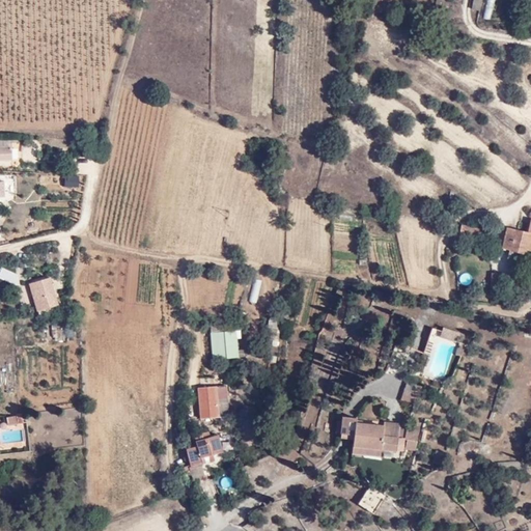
[(98,151),(100,140),(89,140),(88,150),(98,151)]
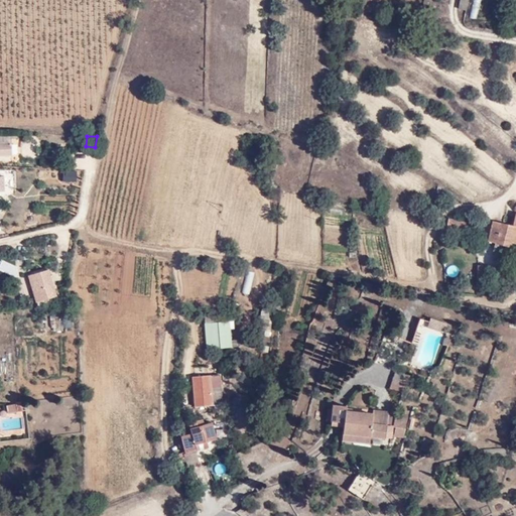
[(0,187),(7,187),(7,175),(0,175),(0,155),(13,154),(13,142),(0,142),(0,187)]
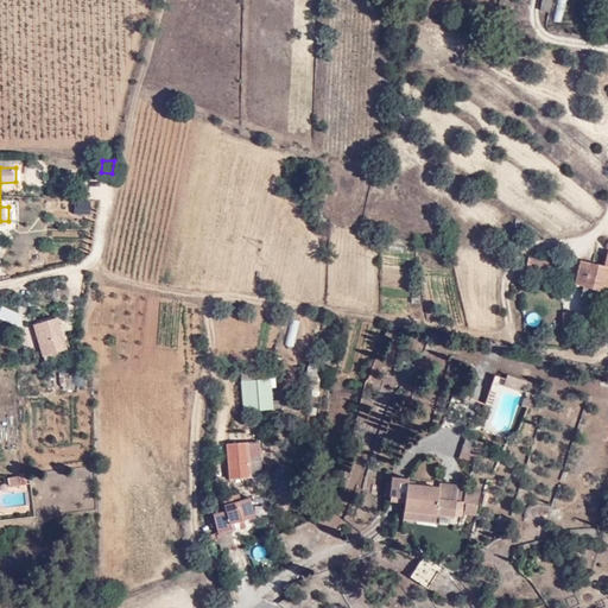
[(90,215),(92,201),(75,198),(73,213),(90,215)]
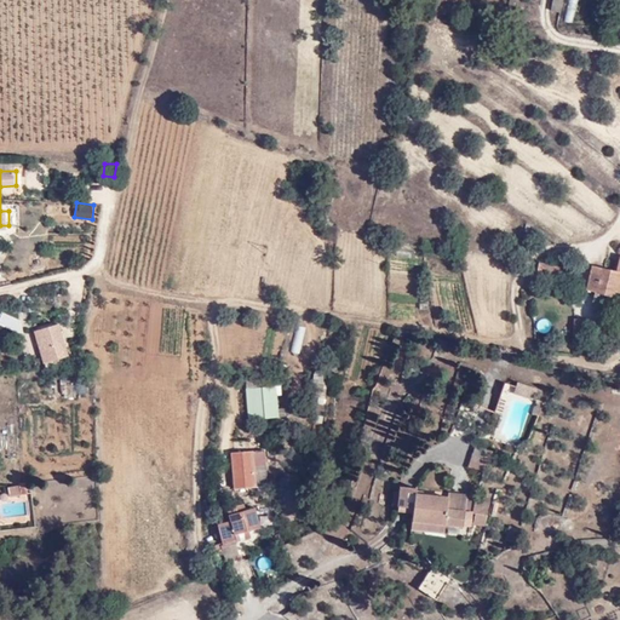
[(539,264),(538,273),(555,276),(556,267),(539,264)]
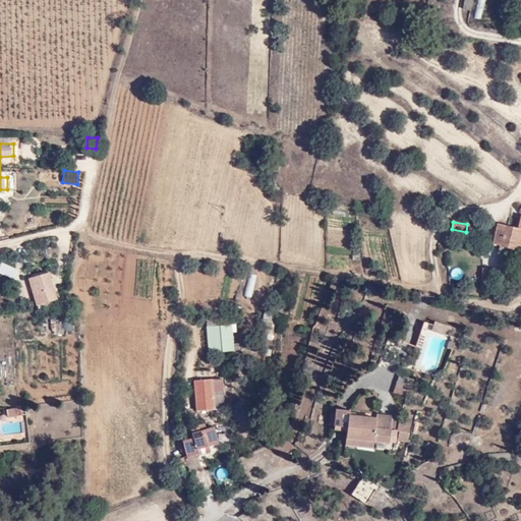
[(518,249),(520,243),(520,223),(520,228),(500,223),(494,243),(502,245),(500,254),(516,258),(518,249)]
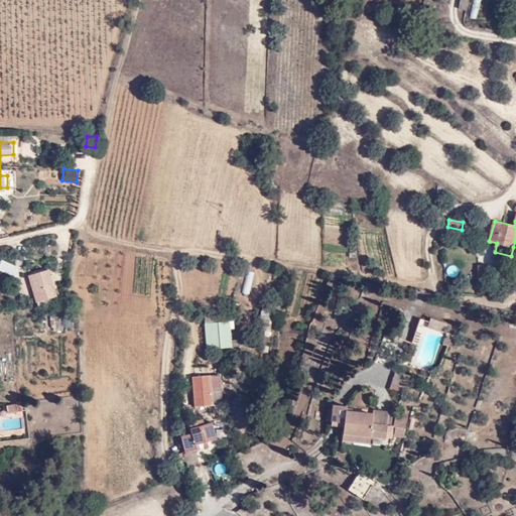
[(472,224),(470,232),(479,234),(480,225),(472,224)]
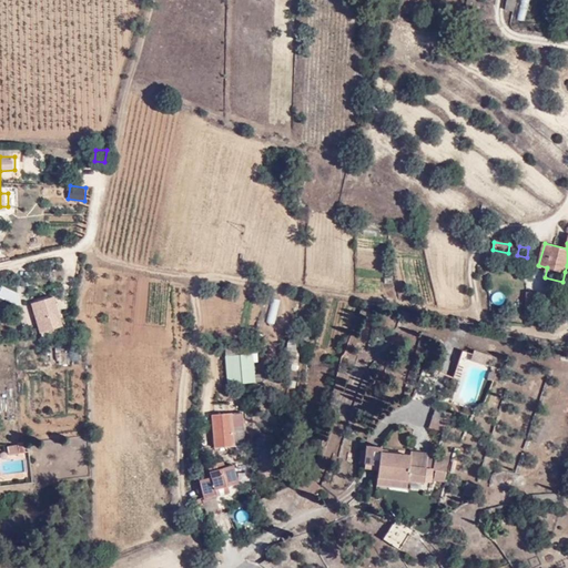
[(77,272),(79,260),(67,257),(64,270),(77,272)]
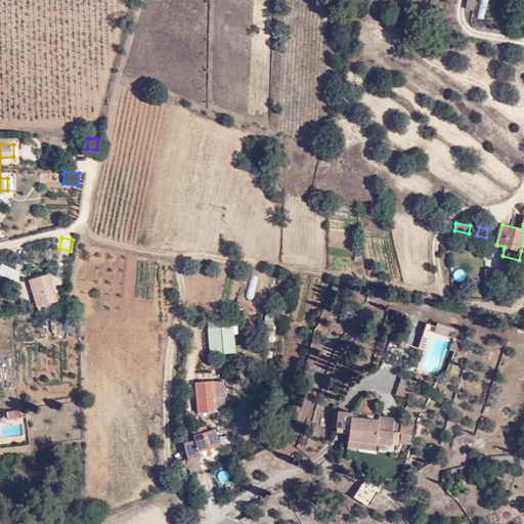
[(70,261),(71,251),(59,249),(58,260),(70,261)]
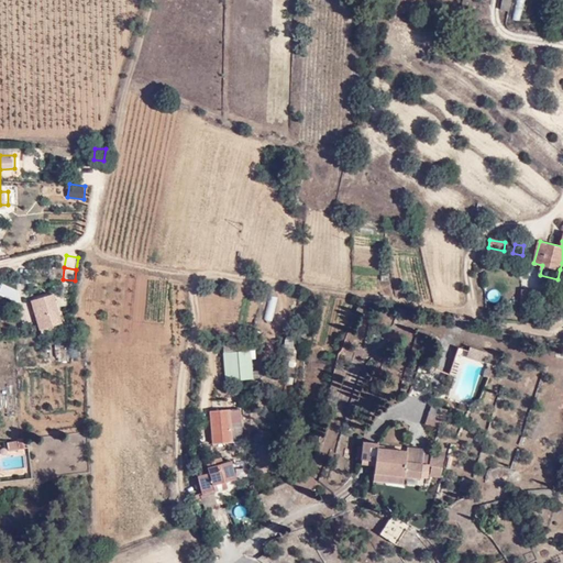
[(0,285),(0,296),(18,300),(20,288),(0,285)]
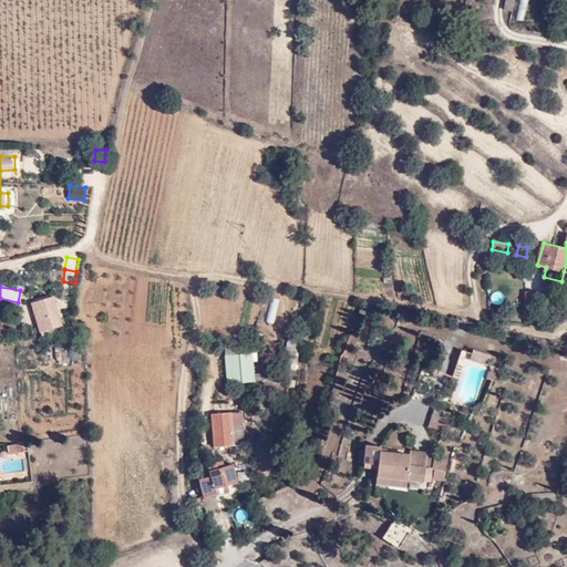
[(527,307),(537,307),(537,288),(527,288),(527,307)]
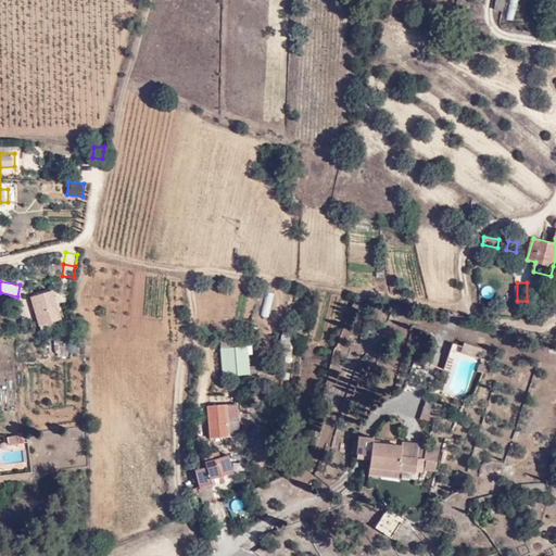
[(482,299),(493,297),(492,286),(481,287),(482,299)]
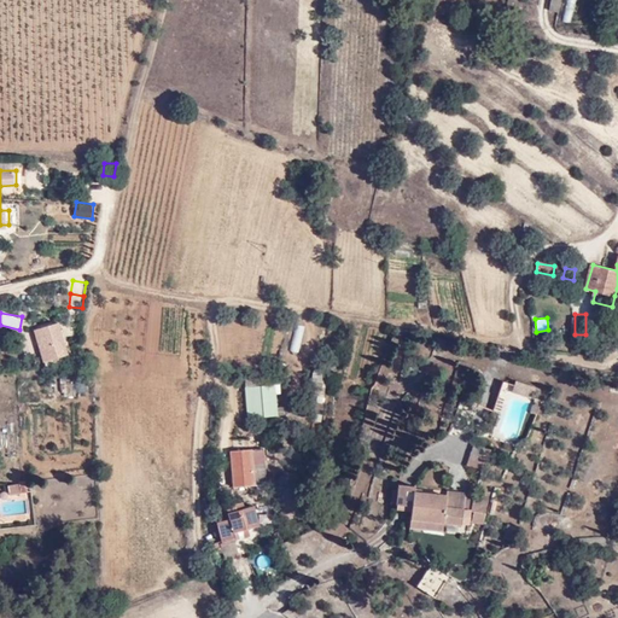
[(42,366),(69,357),(58,322),(33,331),(42,366)]
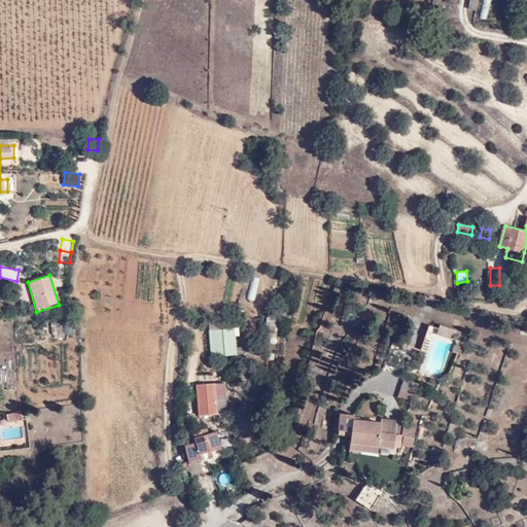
[(266,316),(266,327),(277,327),(277,316),(266,316)]
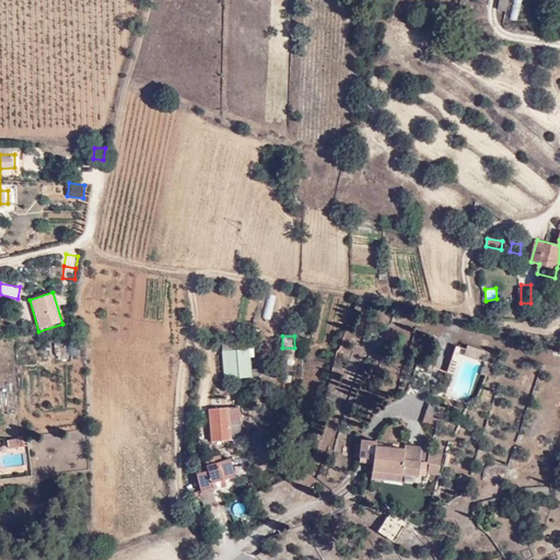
[(481,360),(485,351),(468,346),(467,350),(466,354),(481,360)]
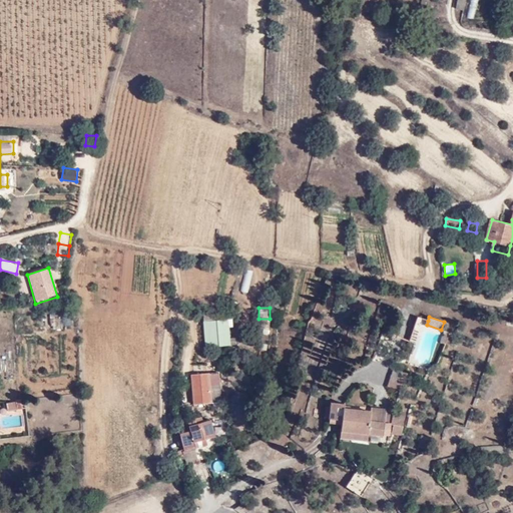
[(419,319),(407,357),(427,364),(436,335),(423,330),(426,321),(419,319)]
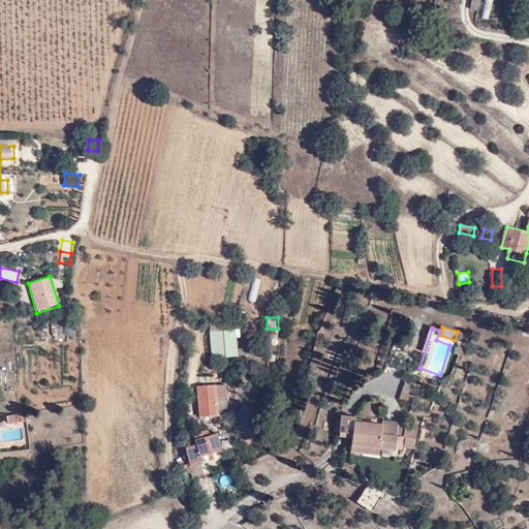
[(210,330),(210,359),(238,359),(238,330),(210,330)]
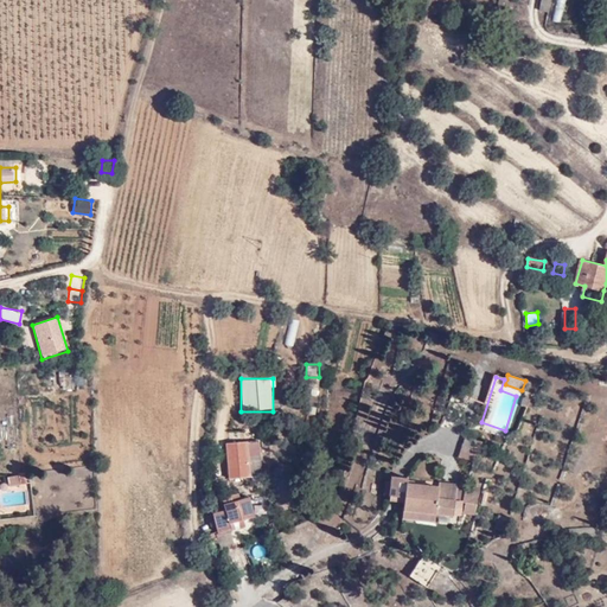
[(231,427),(232,440),(262,439),(261,425),(231,427)]
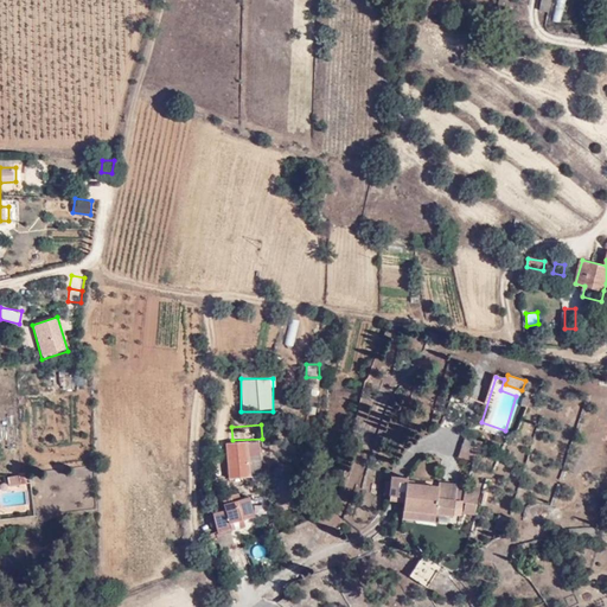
[(468,436),(461,458),(477,462),(485,442),(468,436)]
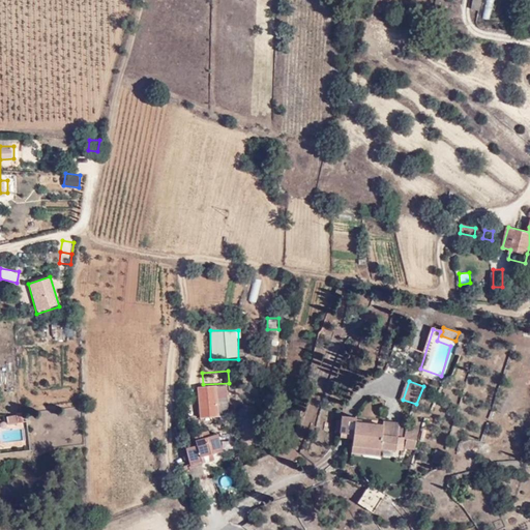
[(201,384),(203,415),(231,413),(229,383),(203,384),(201,384)]
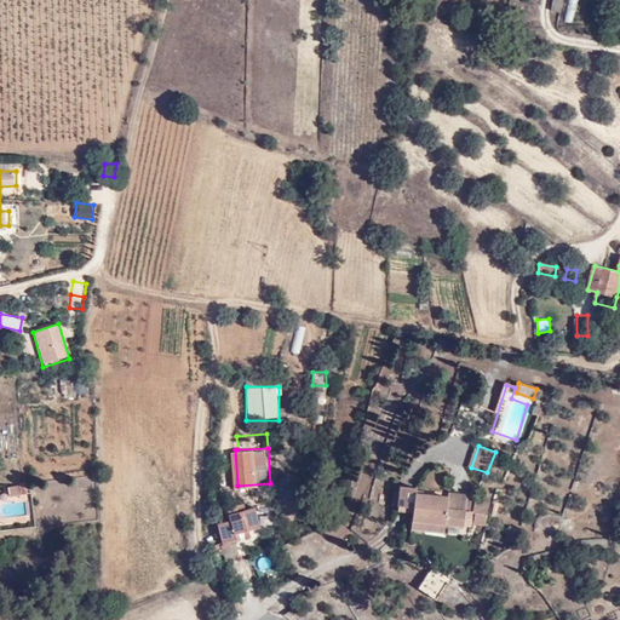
[(22,484),(12,486),(13,495),(23,494),(22,484)]
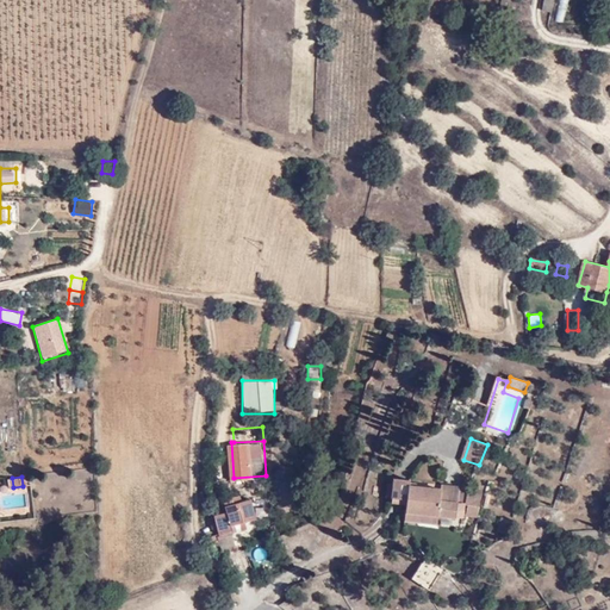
[(409,487),(410,480),(394,479),(392,499),(408,500),(409,487)]
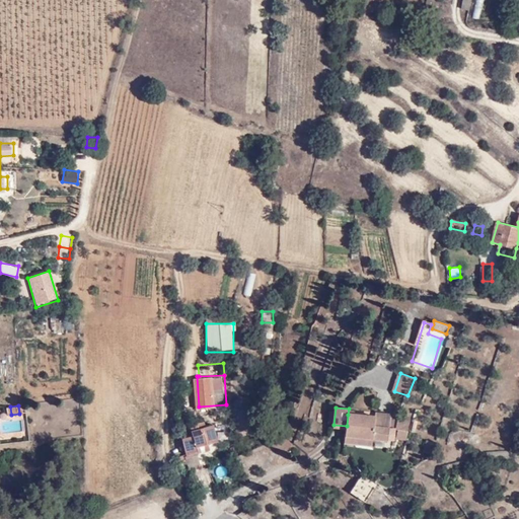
[(348,415),(347,426),(347,430),(346,437),(372,439),(388,441),(389,429),(390,419),(374,417),(348,415)]
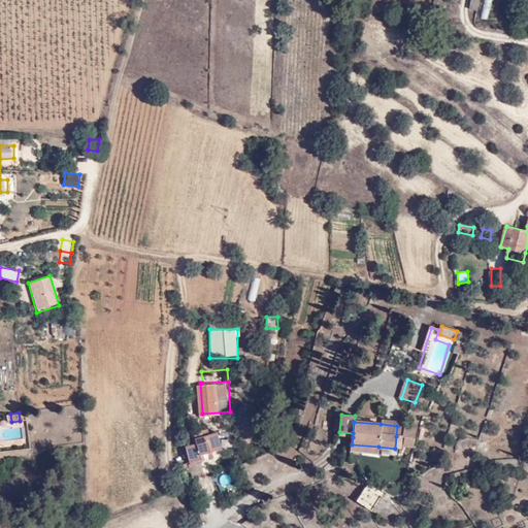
[(418,427),(404,426),(403,437),(417,438),(418,427)]
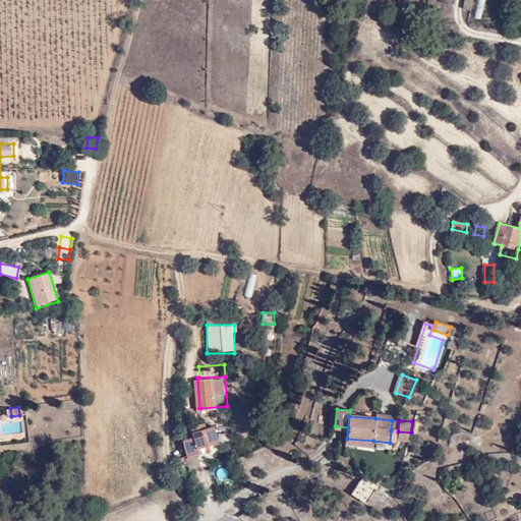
[(188,458),(192,472),(206,467),(200,454),(204,453),(201,447),(221,441),(216,424),(209,426),(207,422),(193,426),(196,435),(185,439),(191,458),(188,458)]
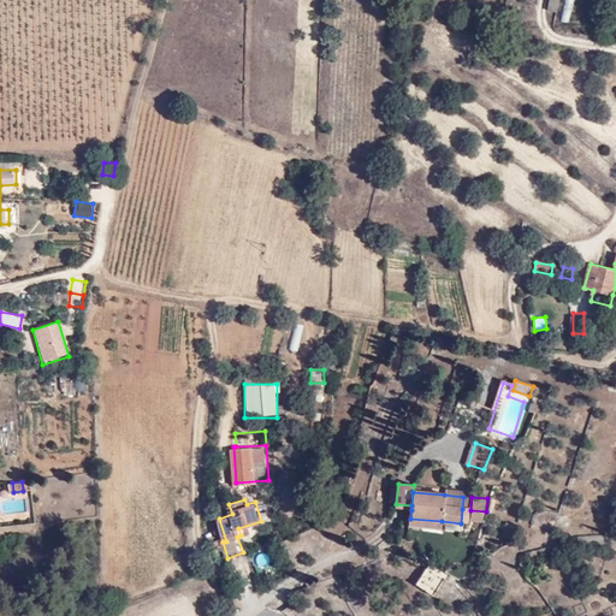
[(440,532),(442,521),(410,519),(409,528),(440,532)]
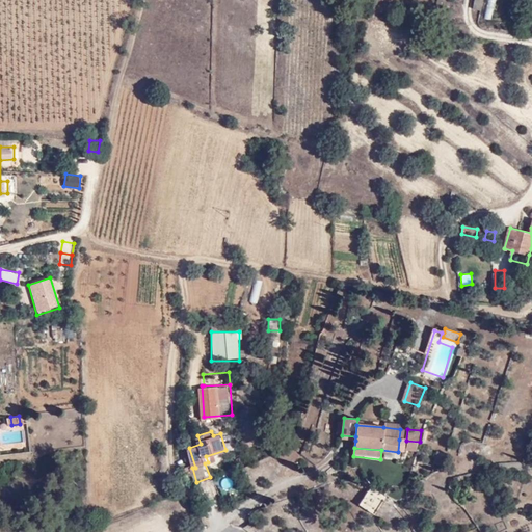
[(434,463),(444,466),(447,454),(437,452),(434,463)]
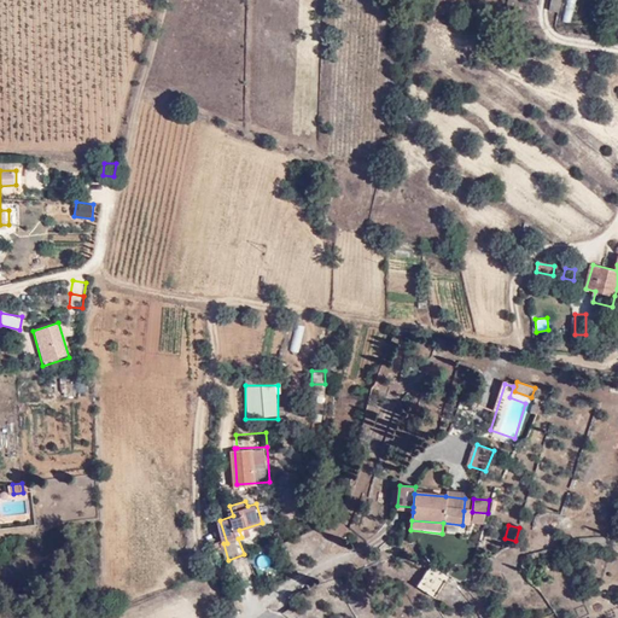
[(432,598),(447,576),(431,566),(417,587),(432,598)]
